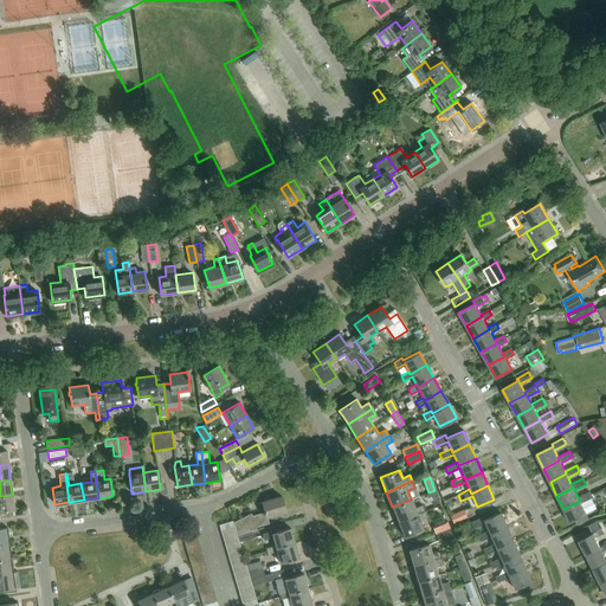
[(434,490),(429,492),(433,504),(440,502),(434,490)]
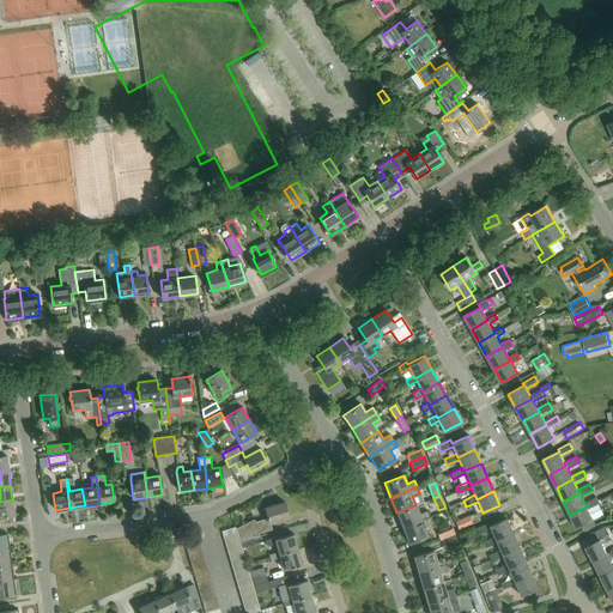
[(595,525),(593,520),(588,509),(599,503),(596,497),(584,503),(587,507),(570,515),(577,529),(587,523),(590,528),(595,525)]
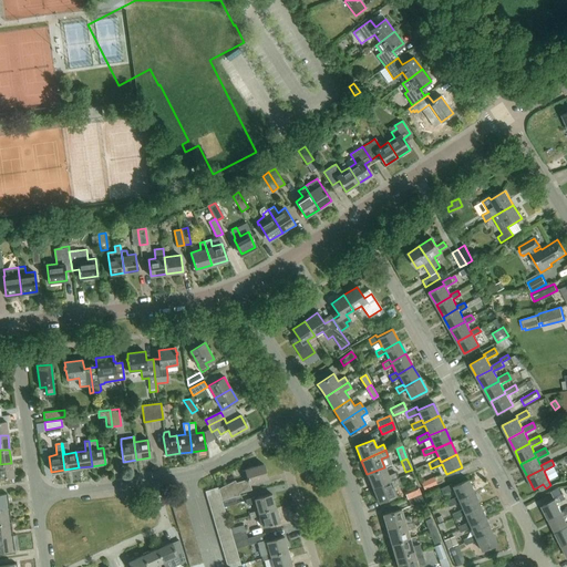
[(11,463),(0,464),(0,477),(12,476),(11,463)]
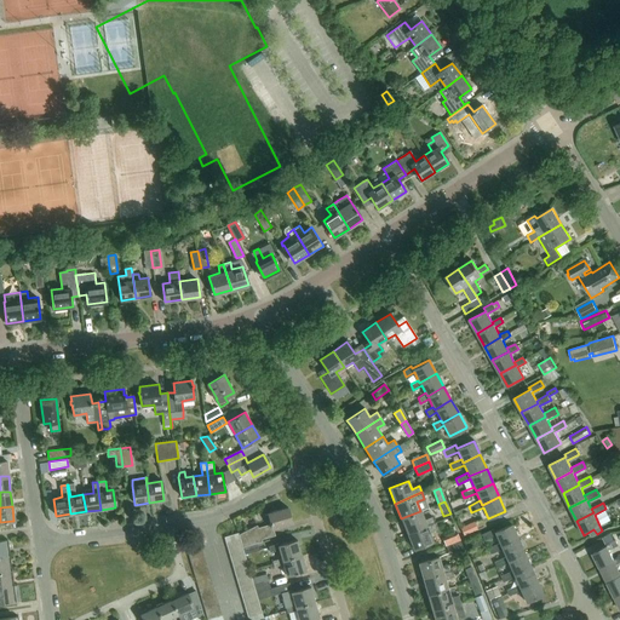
[(263,541),(262,539),(274,537),(271,529),(291,523),(286,507),(267,514),(270,524),(258,528),(258,526),(239,534),(242,547),(244,547),(258,543),(263,541)]
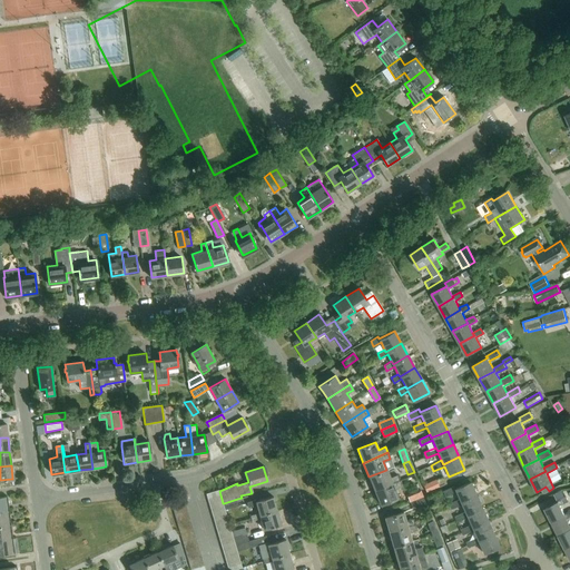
[(389,478),(386,470),(369,477),(374,491),(399,481),(396,474),(389,478)]
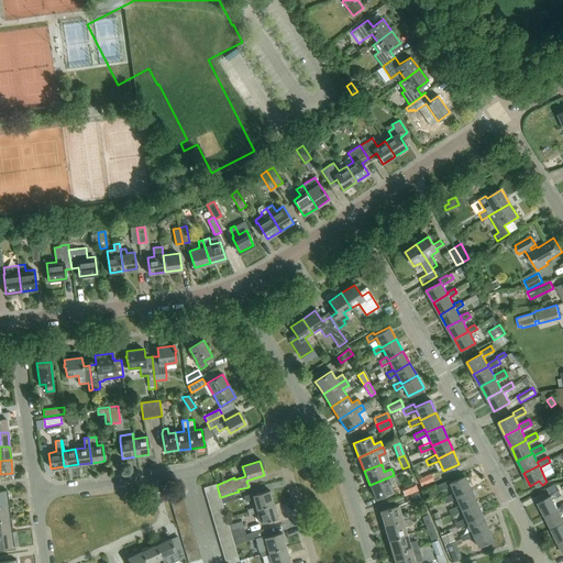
[(433,481),(430,473),(418,478),(421,486),(433,481)]
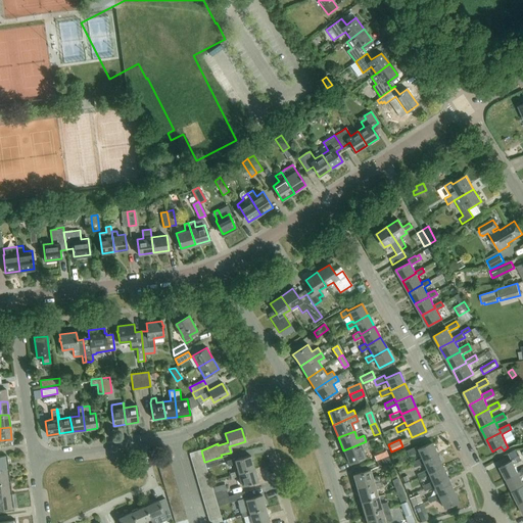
[(366,441),(343,450),(348,463),(365,457),(362,448),(368,446),(366,441)]
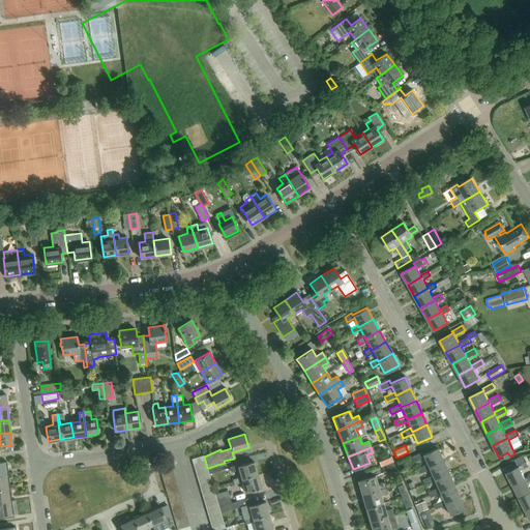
[(428,467),(442,460),(437,448),(422,454),(421,451),(411,457),(413,462),(423,458),(427,464),(428,467)]
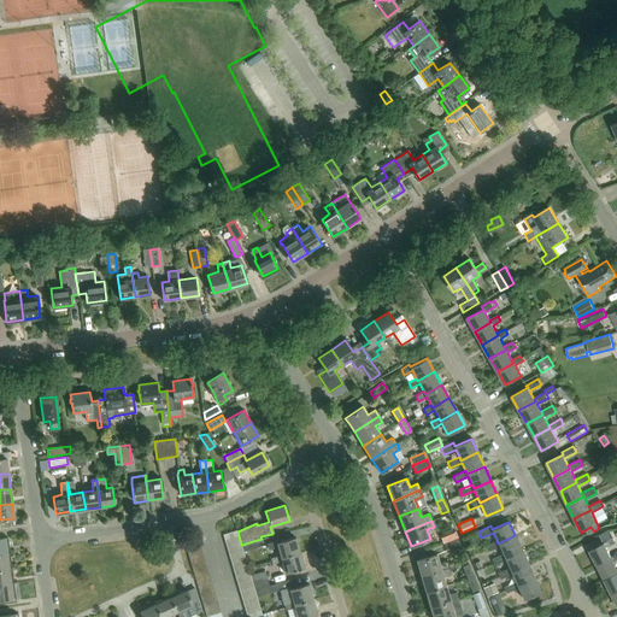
[(224,534),(225,541),(239,538),(236,530),(224,534)]
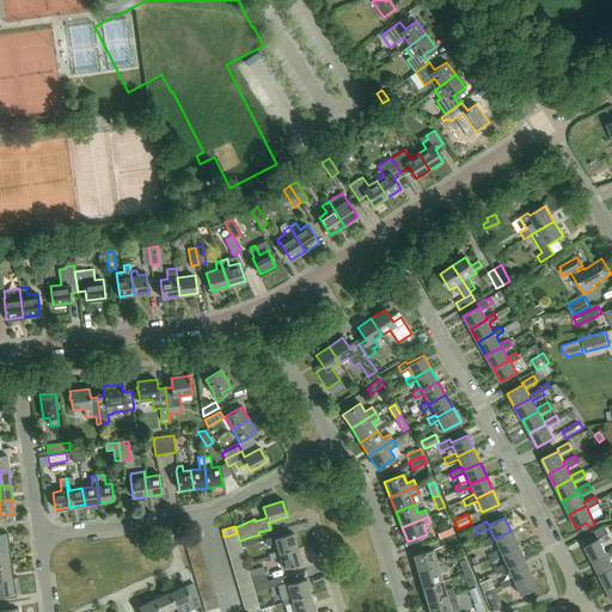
[(440,539),(454,533),(452,526),(438,532),(440,539)]
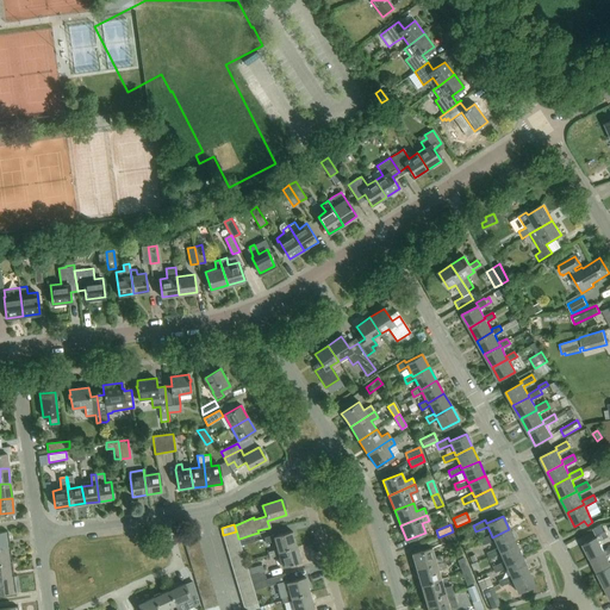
[(515,543),(509,529),(492,537),(491,534),(479,539),(481,545),(493,540),(497,547),(498,551),(515,543)]
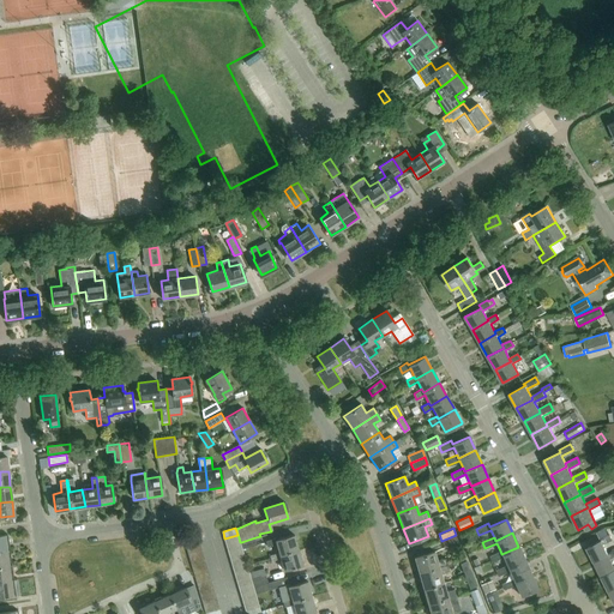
[(224,539),(227,546),(240,542),(238,535),(224,539)]
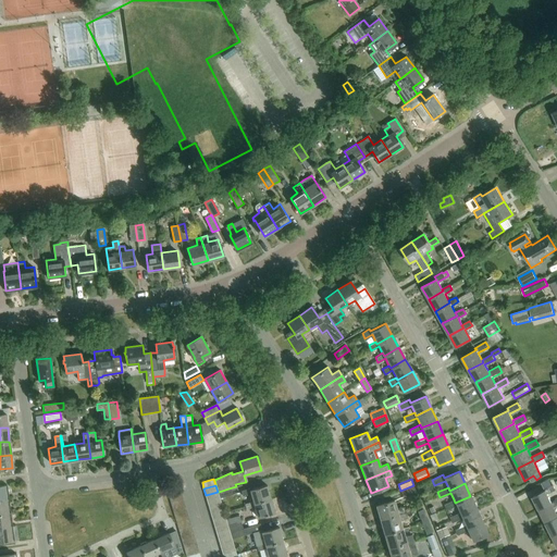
[(249,493),(252,502),(252,504),(270,499),(265,485),(249,491),(248,489),(242,491),(243,495),(249,493)]
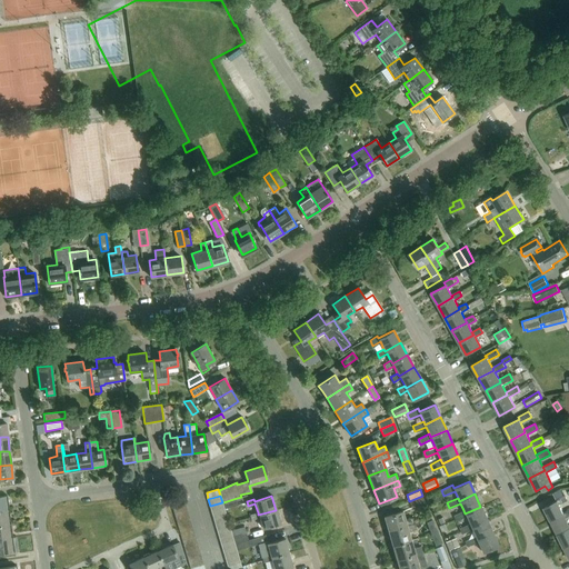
[(425,502),(422,496),(409,501),(412,508),(425,502)]
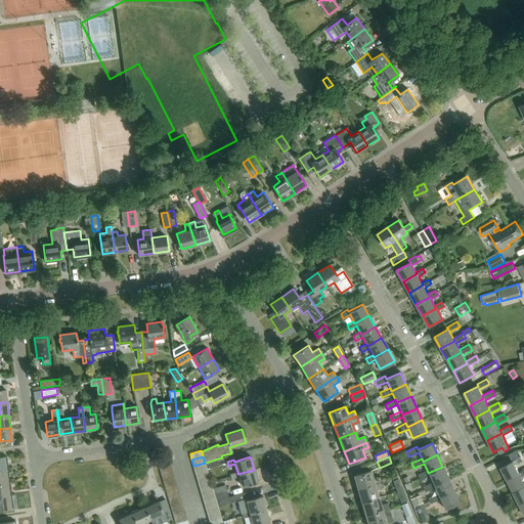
[(519,473),(518,473),(515,465),(522,462),(519,456),(512,461),(512,462),(499,467),(506,480),(519,473)]
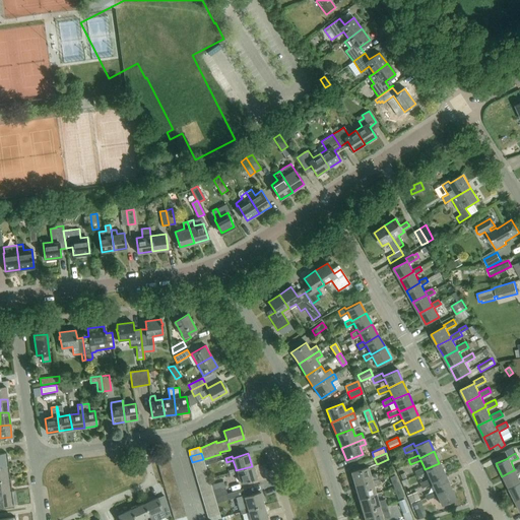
[(216,455),(204,459),(206,464),(217,461),(216,455)]
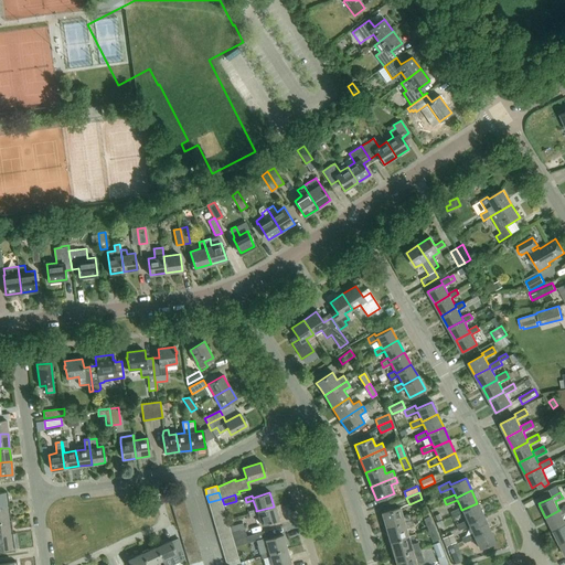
[(172,507),(185,502),(183,497),(170,500),(172,507)]
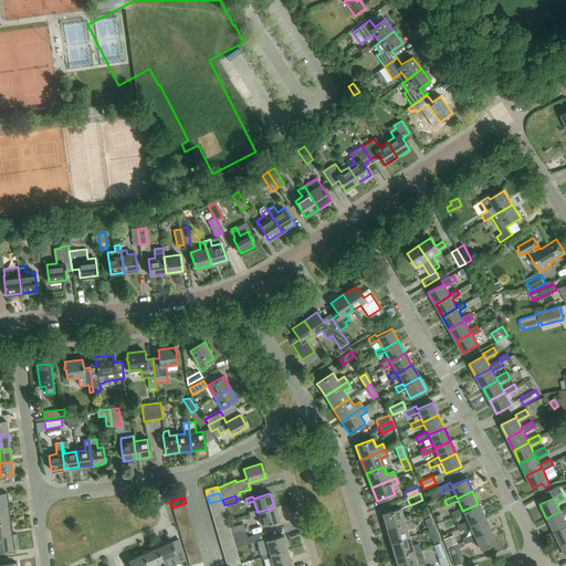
[(209,503),(211,510),(223,506),(221,500),(209,503)]
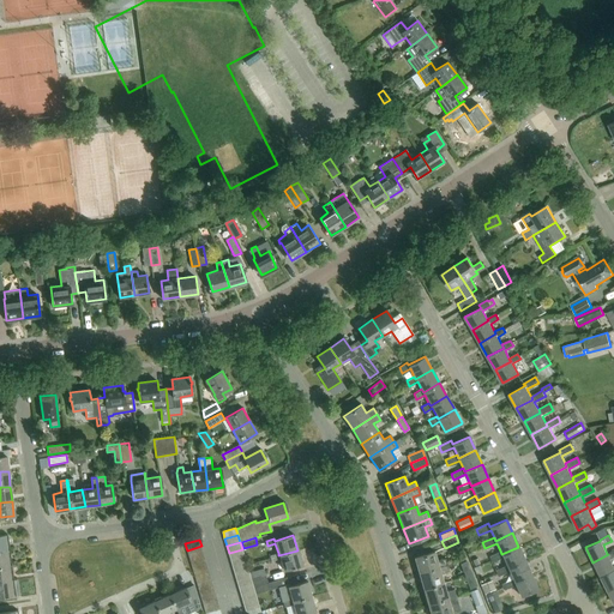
[(190,558),(204,553),(202,546),(187,551),(190,558)]
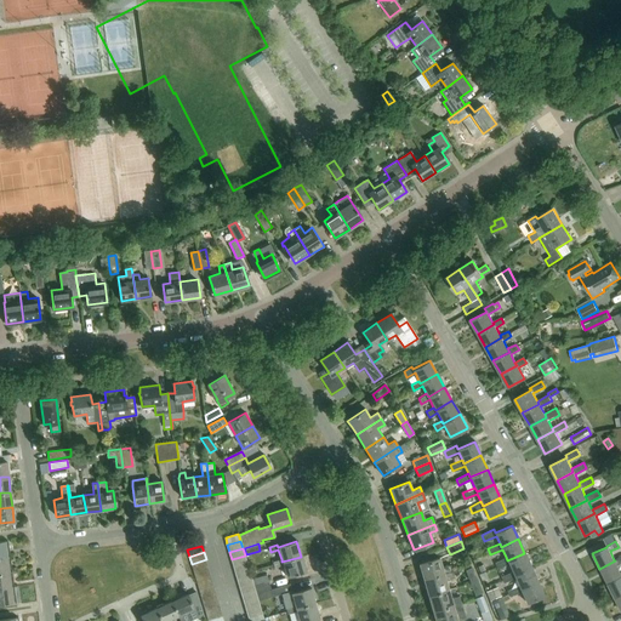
[(508,564),(512,571),(513,575),(530,568),(524,553),(507,560),(506,557),(494,563),(496,569),(508,564)]
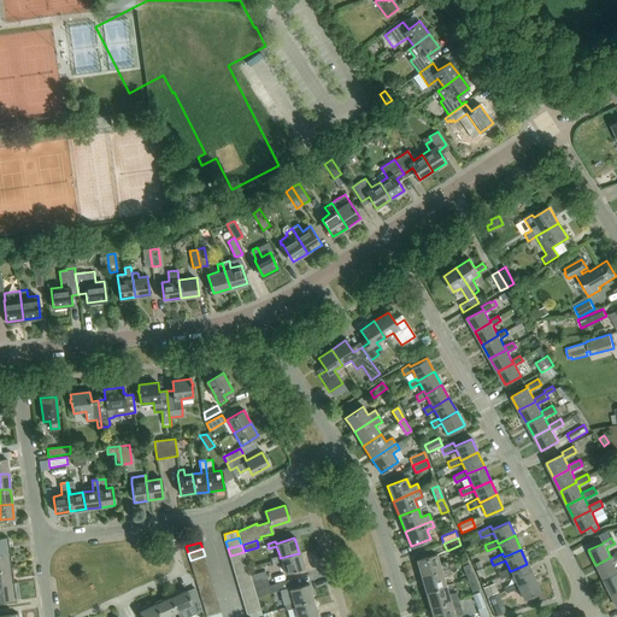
[(230,556),(231,563),(245,559),(244,552),(230,556)]
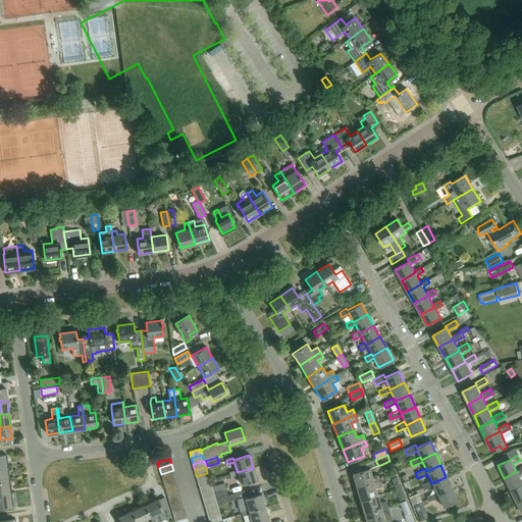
[(504,478),(510,490),(521,483),(521,482),(519,475),(521,473),(521,467),(516,471),(517,471),(504,478)]
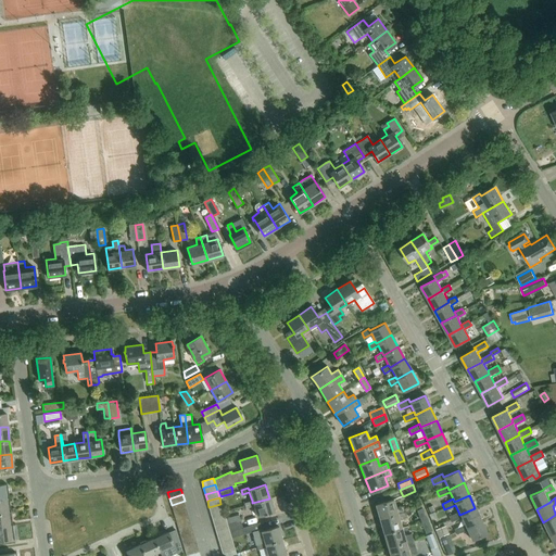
[(0,498),(0,513),(10,512),(8,498),(0,498)]
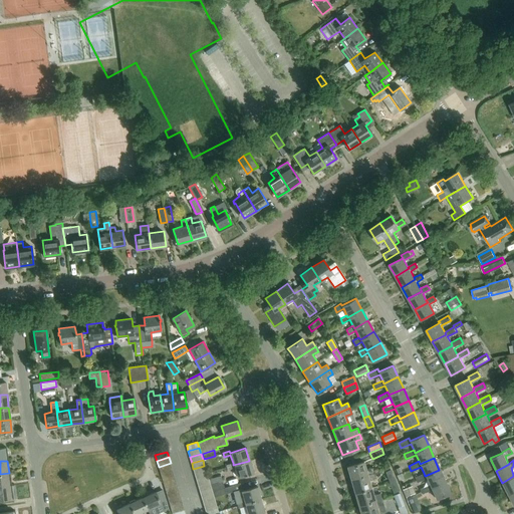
[(233,465),(233,463),(226,465),(228,469),(234,467),(237,478),(252,473),(249,461),(233,465)]
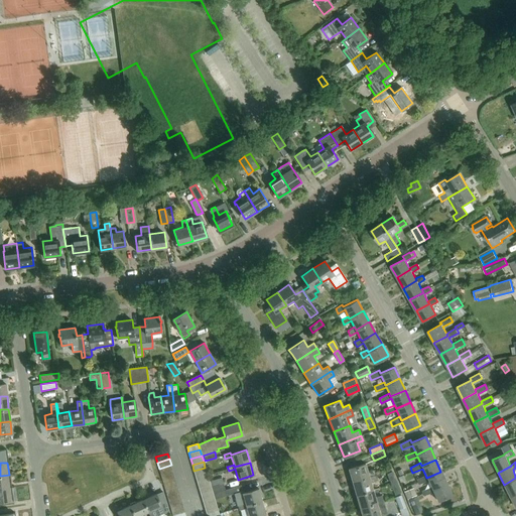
[(347,469),(351,482),(375,476),(373,470),(366,472),(364,464),(347,469)]
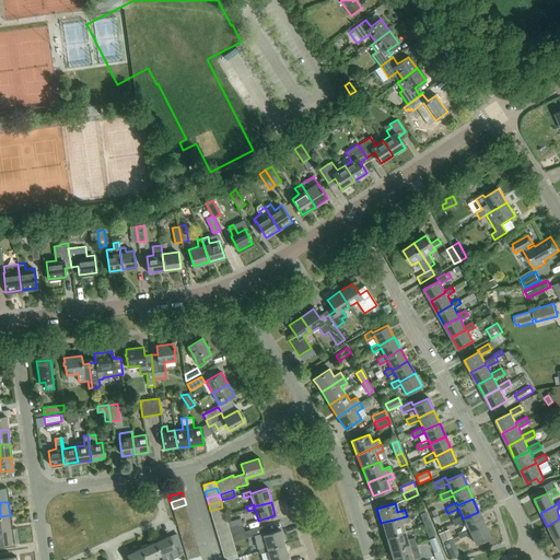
[(174,514),(188,511),(186,504),(173,509),(174,514)]
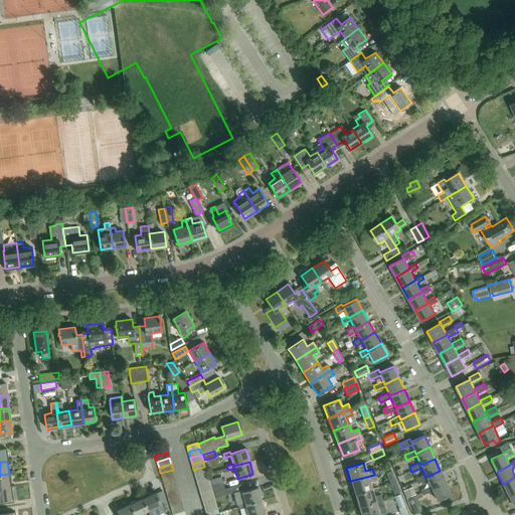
[(193,470),(195,475),(206,472),(204,467),(193,470)]
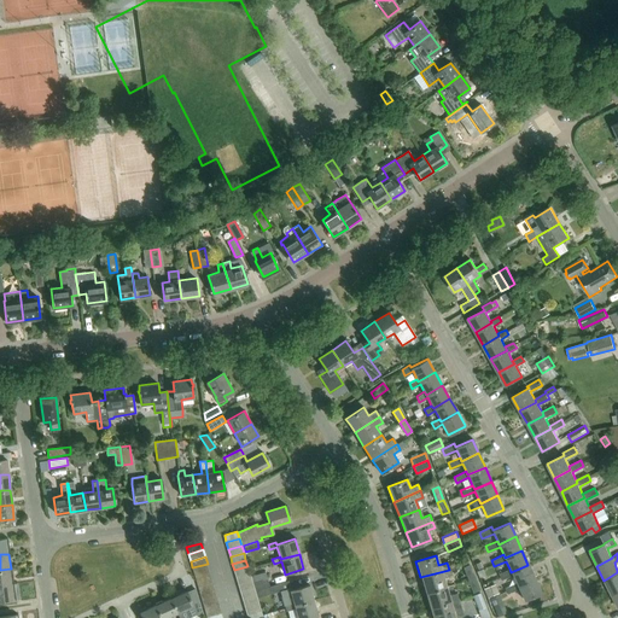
[(194,576),(209,571),(208,564),(192,567),(194,576)]
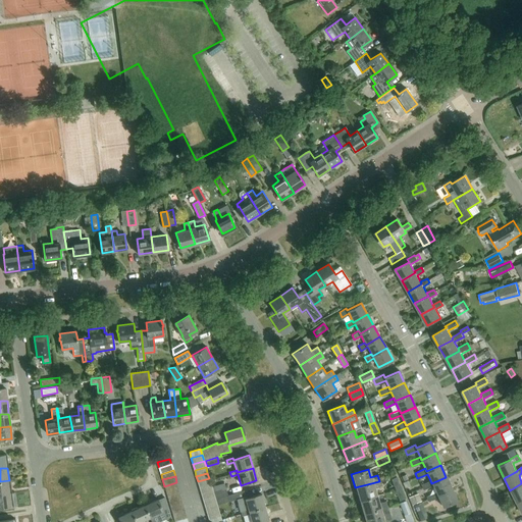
[(392,479),(396,489),(401,487),(397,477),(392,479)]
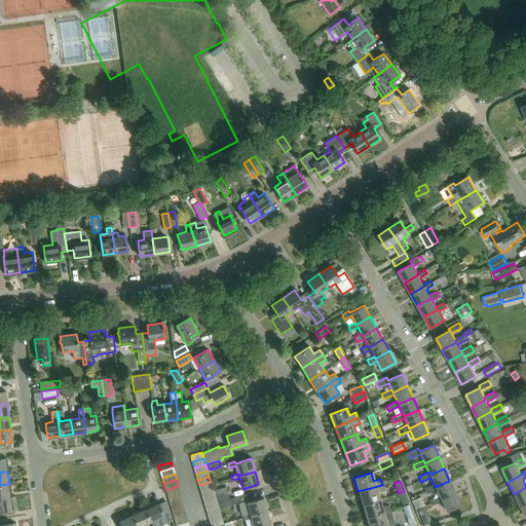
[(440,499),(454,492),(449,481),(435,487),(434,484),(423,489),(425,494),(436,489),(439,496),(440,499)]
